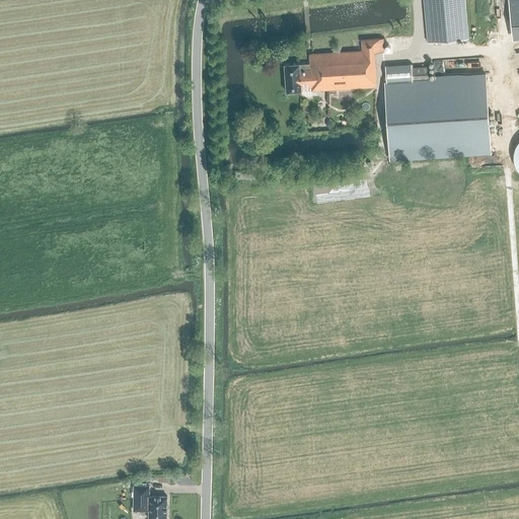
[(467,39),(463,0),(423,0),(427,43),(467,39)]
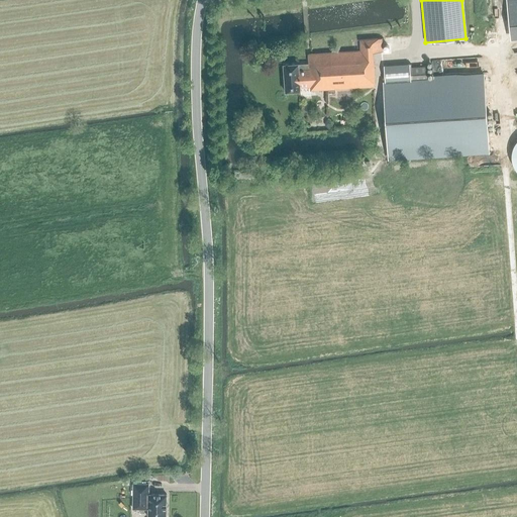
[(516,0),(503,1),(506,31),(516,30),(516,0)]
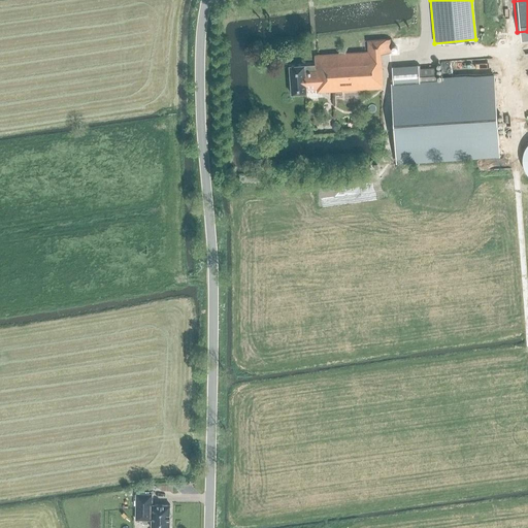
[(402,53),(401,38),(397,38),(367,40),(368,52),(315,56),(315,65),(304,66),(303,66),(289,67),(291,95),(305,94),(305,90),(316,89),(317,93),(383,89),(381,54),(402,53)]
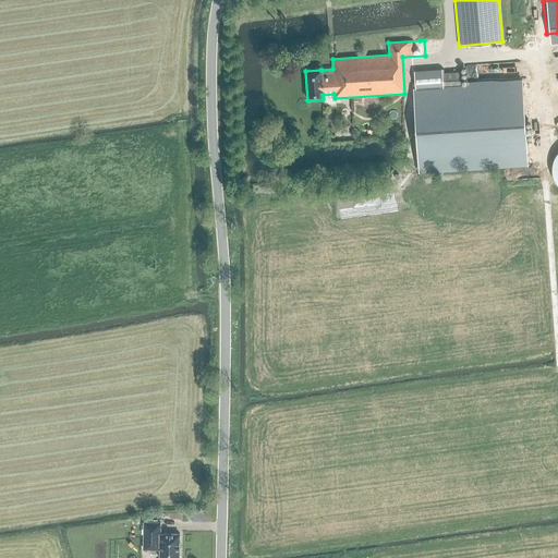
[(413,71),(414,88),(443,85),(441,69),(413,71)]
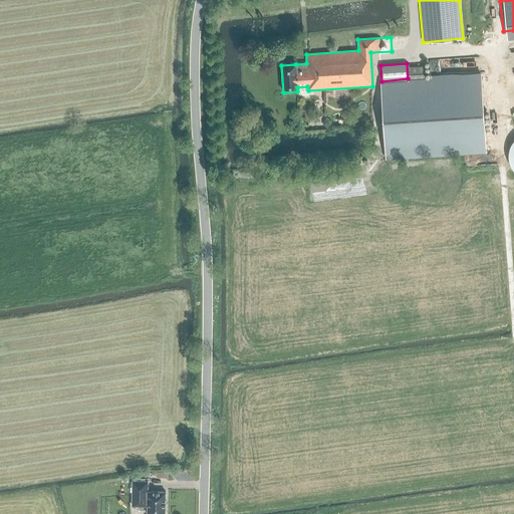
[(479,125),(476,75),(380,82),(384,143),(384,159),(478,153),(477,137),(476,125),(479,125)]
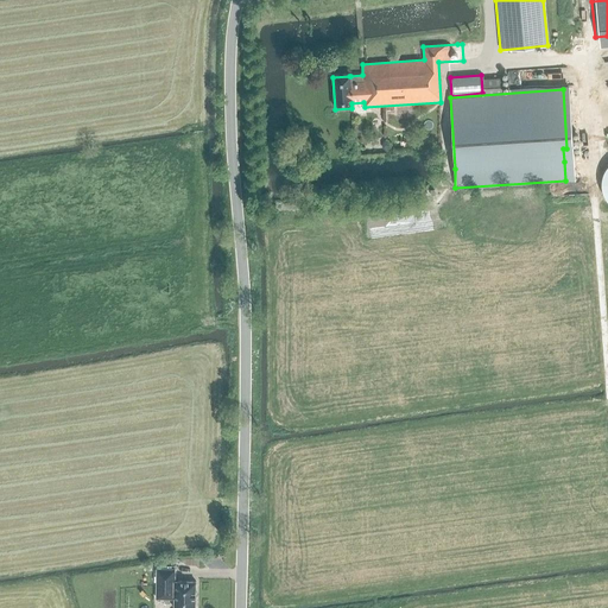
[(175,569),(157,569),(157,599),(175,599),(173,607),(195,607),(196,582),(175,581),(175,569)]
